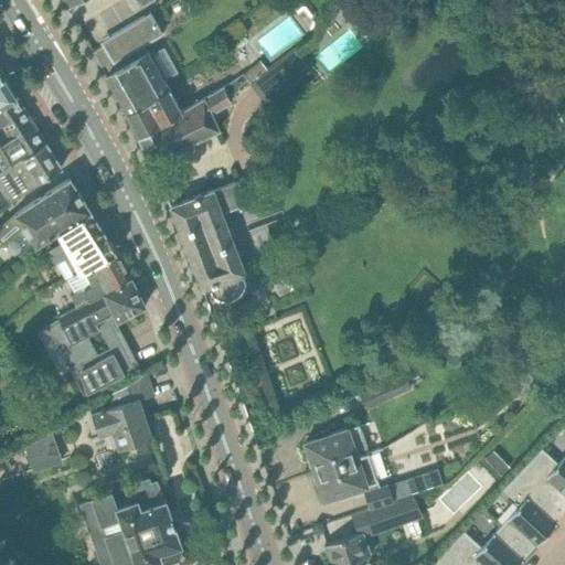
[(104,45),(93,52),(105,74),(106,75),(123,106),(126,113),(138,135),(150,161),(170,152),(219,130),(212,114),(230,102),(227,96),(240,88),(237,86),(246,78),(244,75),(179,108),(171,94),(163,81),(149,54),(147,50),(117,67),(104,45)]
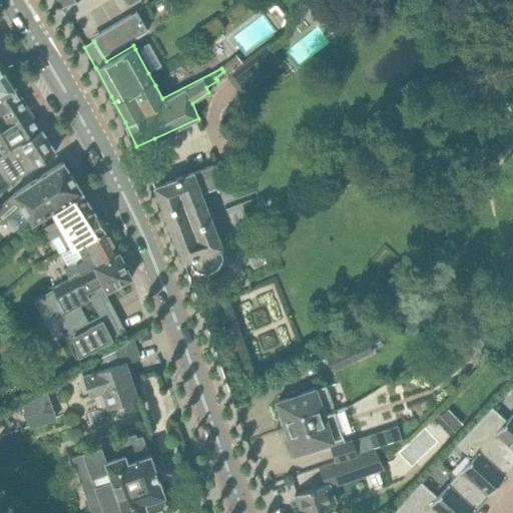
[(243,64),(227,76),(233,84),(238,91),(280,60),(277,55),(269,45),(243,64)]
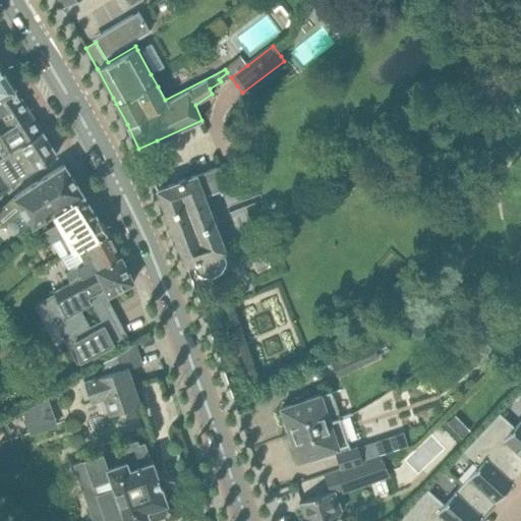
[(0,97),(14,88),(0,65),(0,97)]
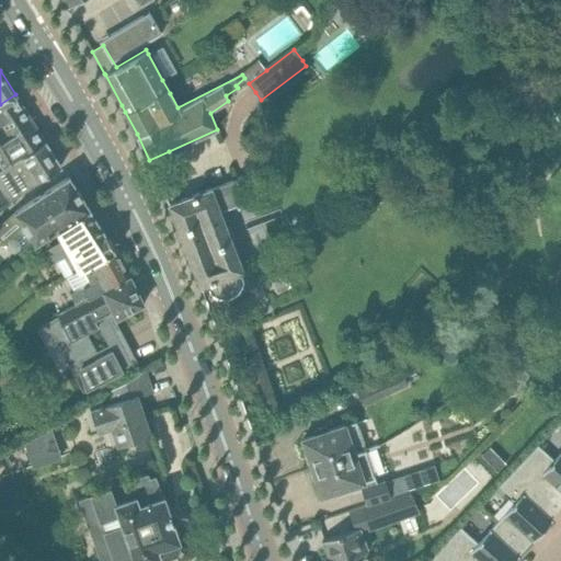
[(0,167),(20,157),(45,140),(15,94),(0,104),(0,167)]
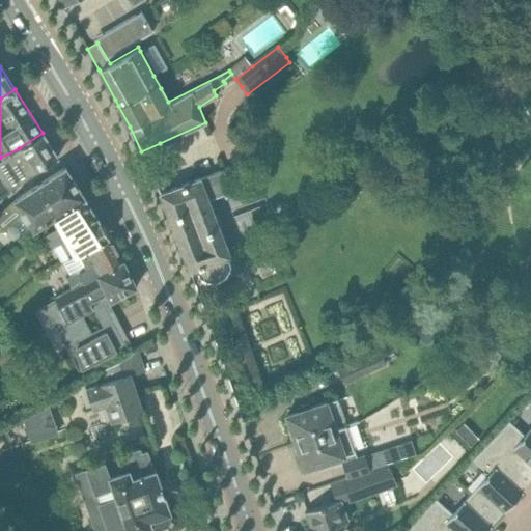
[(39,168),(57,157),(43,133),(19,148),(0,158),(0,192),(17,182),(39,168)]
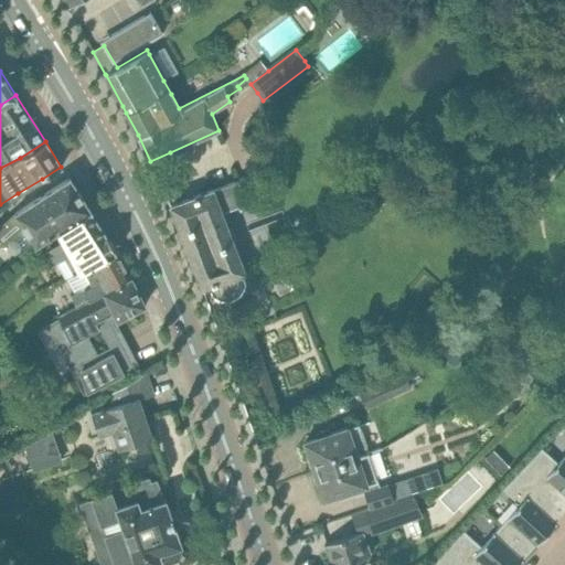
[(0,240),(3,244),(21,228),(35,244),(57,231),(91,211),(68,178),(51,190),(14,212),(0,223),(0,240)]
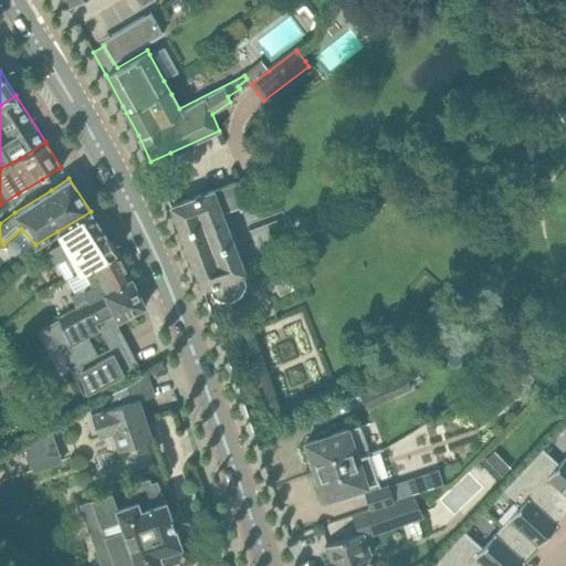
[(208,285),(212,295),(215,297),(218,300),(221,301),(224,301),(228,301),(231,301),(234,300),(237,297),(240,295),(242,293),(243,290),(244,286),(245,283),(242,274),(245,273),(212,189),(170,206),(202,289),(208,285)]
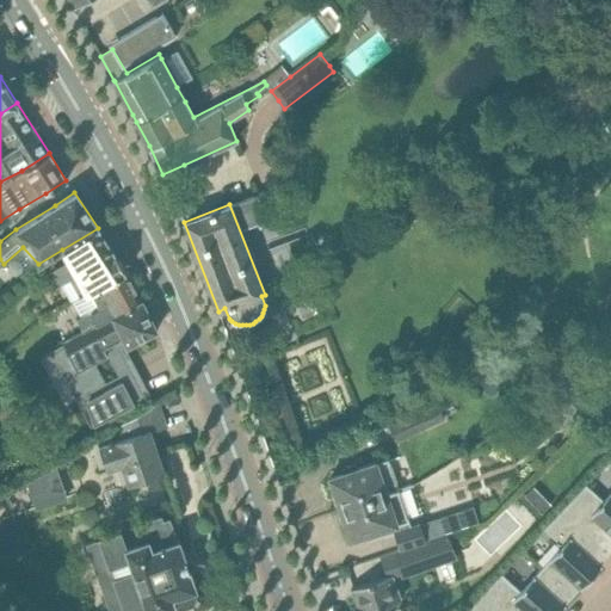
[(69,260),(48,271),(56,287),(60,284),(69,301),(125,272),(98,228),(62,250),(69,260)]
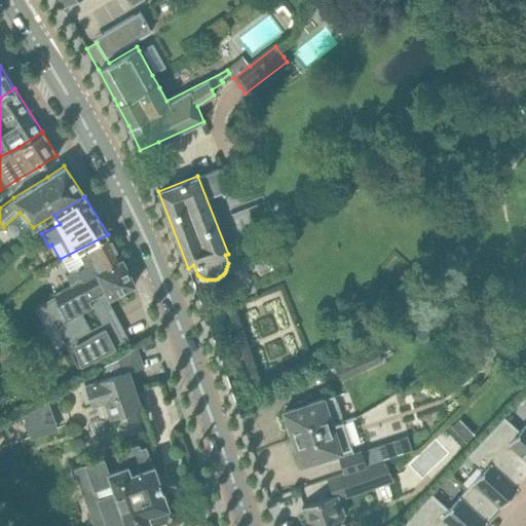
[(108,234),(60,259),(61,262),(63,261),(69,271),(67,273),(72,284),(121,258),(109,233),(108,234)]
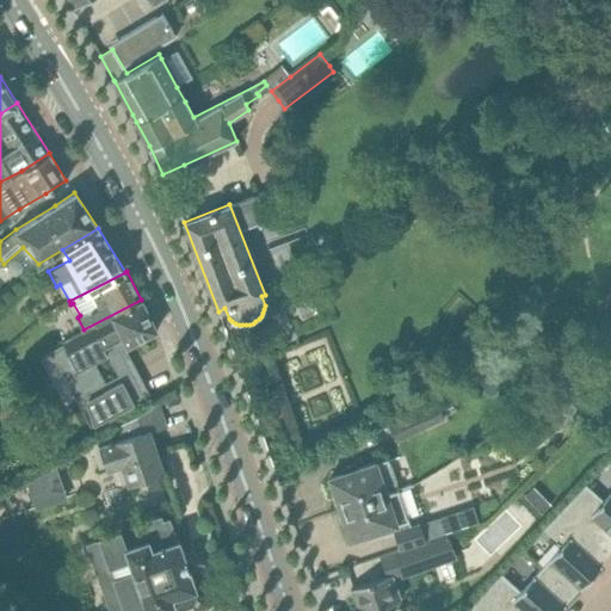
[(65,343),(49,351),(90,402),(97,427),(147,402),(118,346),(127,343),(127,345),(156,329),(141,300),(84,329),(63,340),(65,343)]
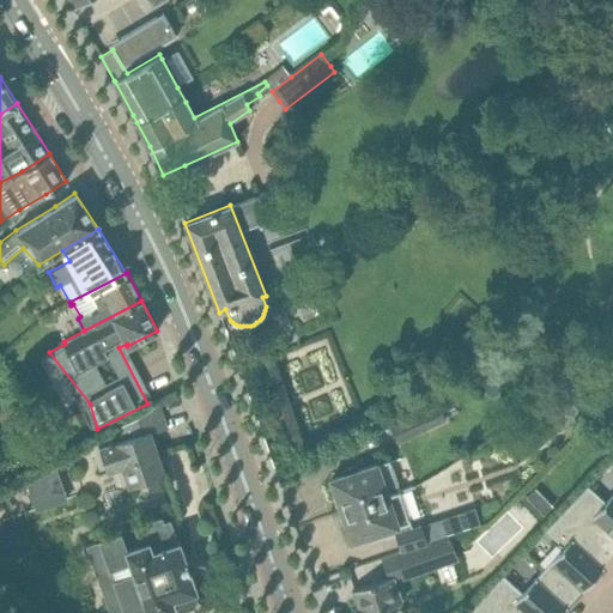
[(303,320),(313,315),(308,305),(298,309),(303,320)]
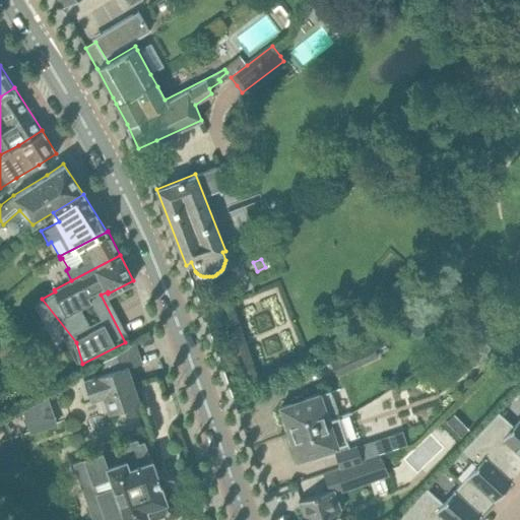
[(134,342),(117,351),(98,363),(102,374),(82,380),(89,400),(103,396),(109,412),(139,402),(127,368),(141,364),(134,342)]
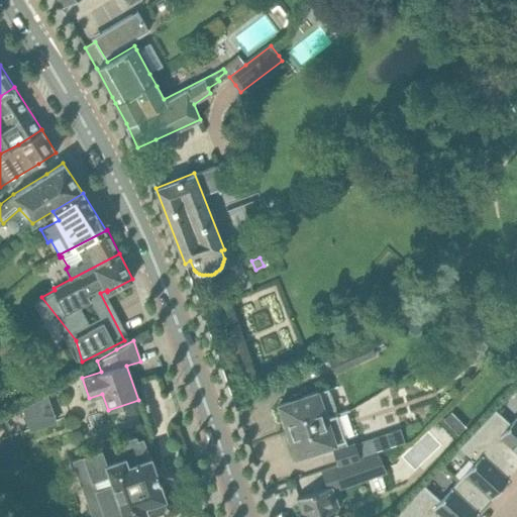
[(300,392),(289,396),(291,400),(278,404),(287,431),(336,414),(327,388),(302,396),(300,392)]
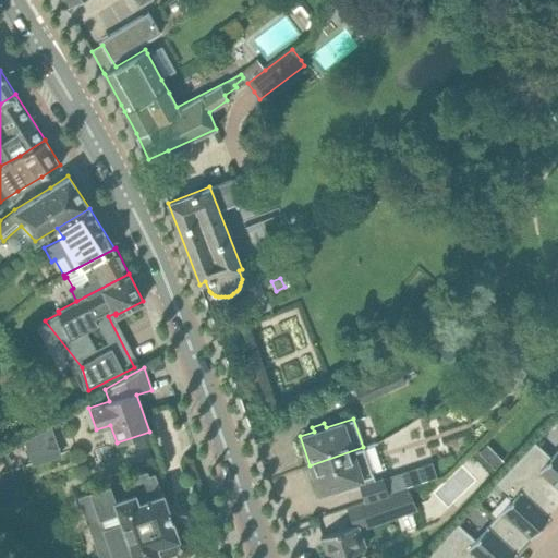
[(534,441),(512,464),(552,500),(557,493),(557,448),(550,457),(534,441)]
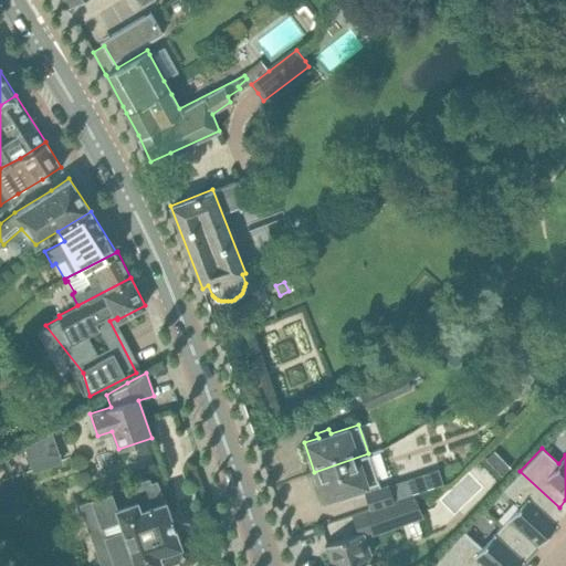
[(339,501),(352,496),(364,492),(369,509),(394,501),(388,485),(380,488),(368,453),(314,472),(324,501),(338,495),(339,501)]
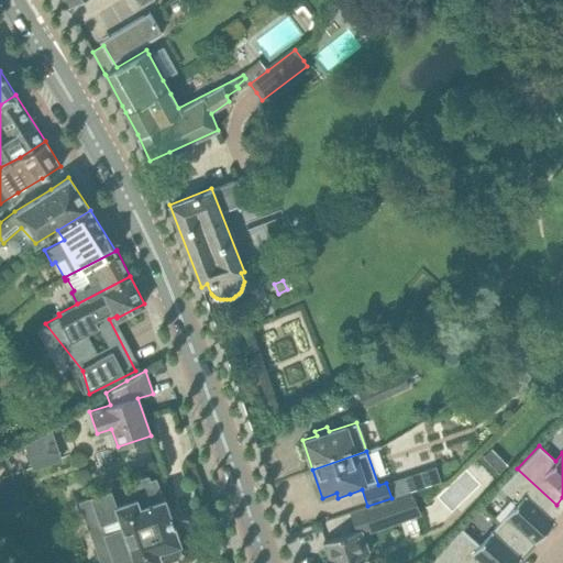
[(547,515),(556,505),(517,468),(500,486),(518,503),(498,523),(526,548),(532,540),(534,542),(554,521),(547,515)]
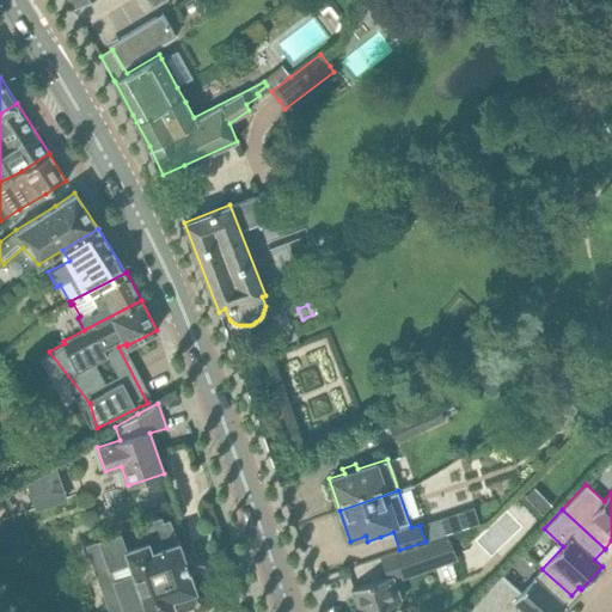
[(118,531),(99,537),(109,563),(110,563),(115,576),(114,576),(126,611),(154,611),(173,605),(181,610),(193,605),(196,598),(194,589),(196,588),(178,540),(177,542),(169,520),(163,522),(160,518),(138,525),(134,526),(135,528),(120,533),(118,531)]
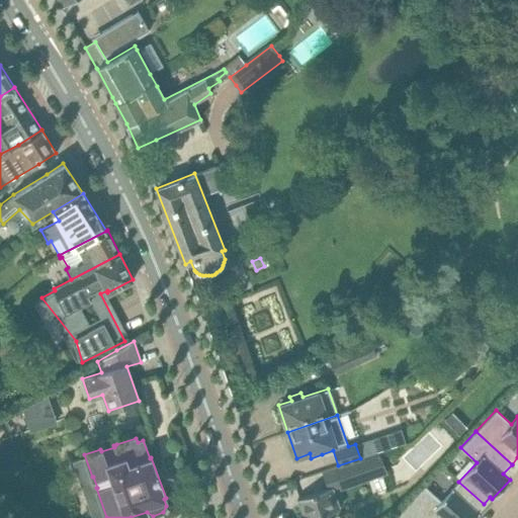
[(361,460),(335,469),(339,483),(341,487),(342,490),(389,473),(385,466),(381,453),(361,460)]
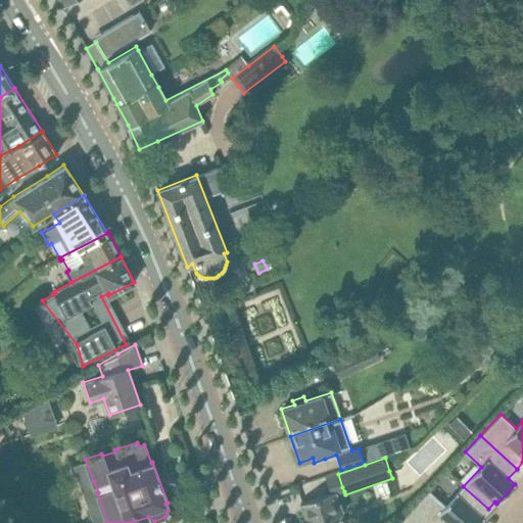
[(428,490),(414,508),(430,522),(479,522),(484,518),(481,516),(488,509),(463,486),(445,506),(428,490)]
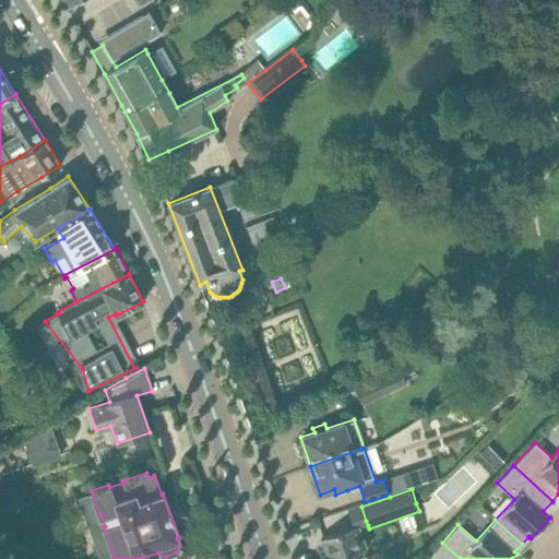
[(359,525),(322,538),(329,558),(347,558),(346,557),(368,549),(359,525)]
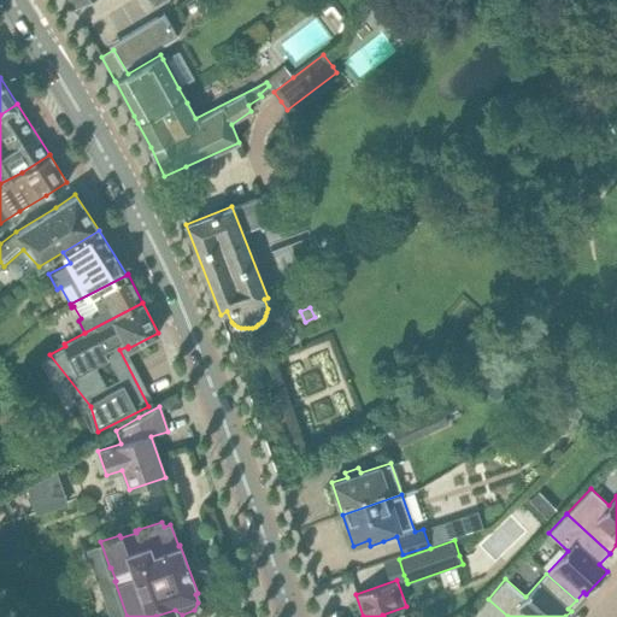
[(507,616),(488,599),(472,616),(507,616)]
